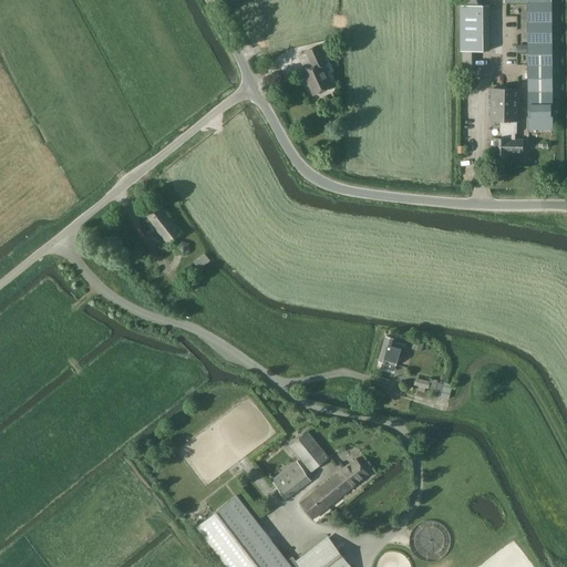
[(552,129),(552,109),(550,0),(505,0),(505,1),(528,2),(528,129),(552,129)]
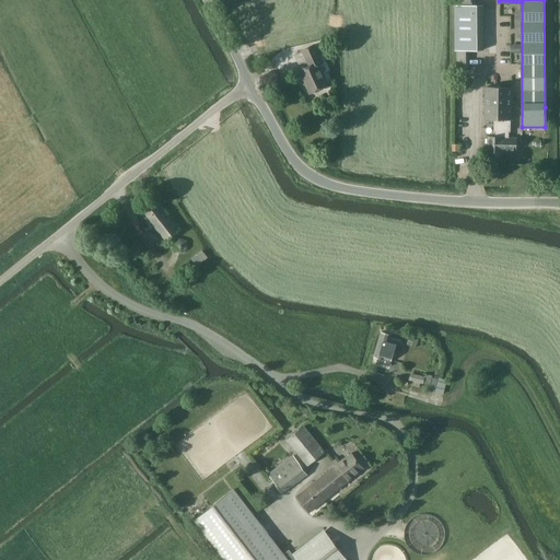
[(455,50),(483,49),(483,6),(476,6),(458,7),(455,7),(455,50)]
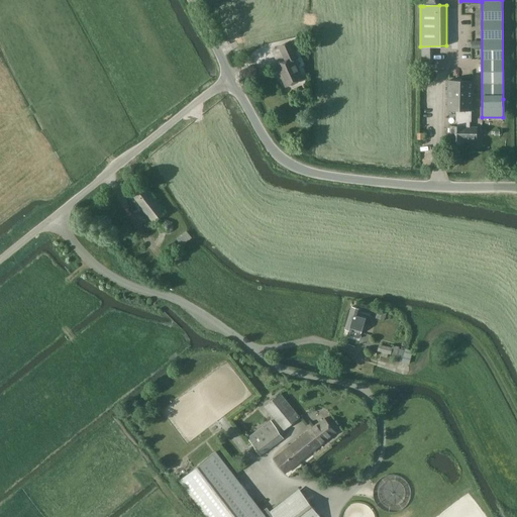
[(286,61),(276,66),(280,73),(281,73),(283,77),(287,86),(302,79),(294,60),(298,59),(290,41),(279,46),(286,61)]
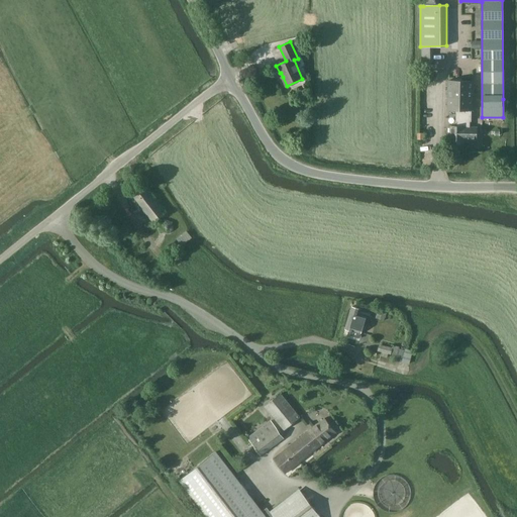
[(450,126),(450,143),(463,143),(463,138),(477,138),(477,127),(470,127),(470,121),(471,121),(471,110),(472,110),(473,81),(448,81),(448,110),(456,110),(456,121),(457,121),(457,126),(450,126)]
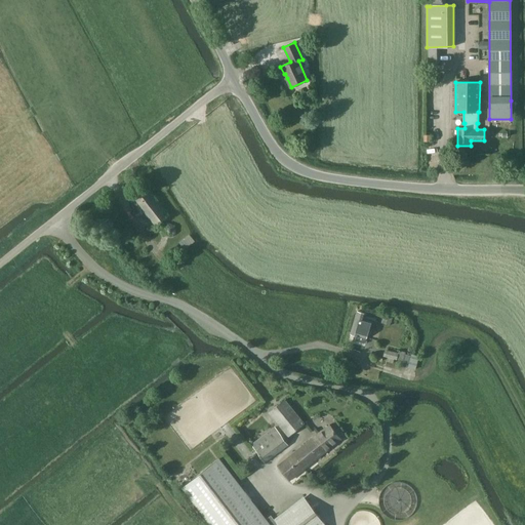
[(156,226),(168,216),(147,187),(133,196),(156,226)]
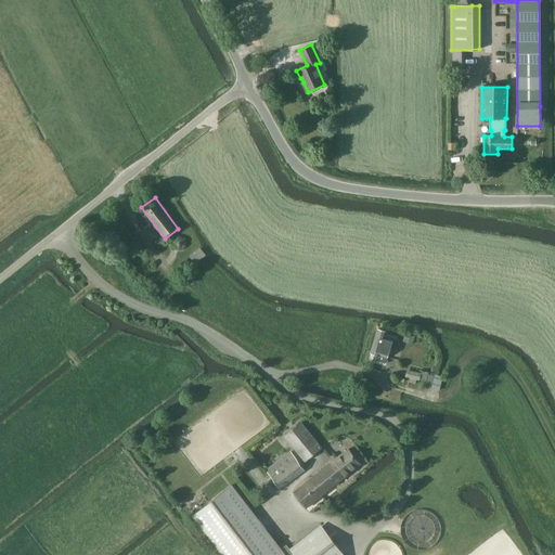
[(181,252),(186,247),(185,240),(178,237),(172,241),(173,248),(181,252)]
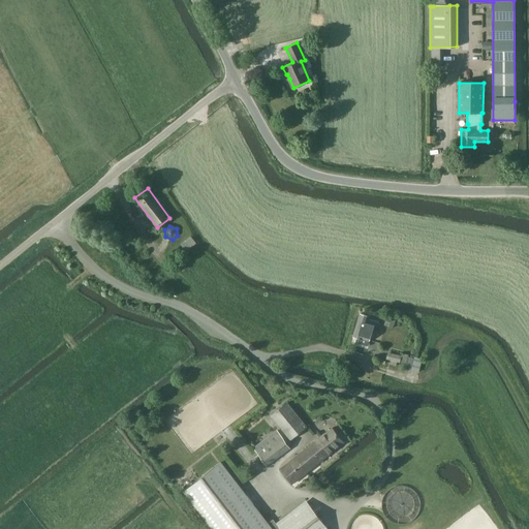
[(186,251),(196,244),(191,238),(182,245),(186,251)]
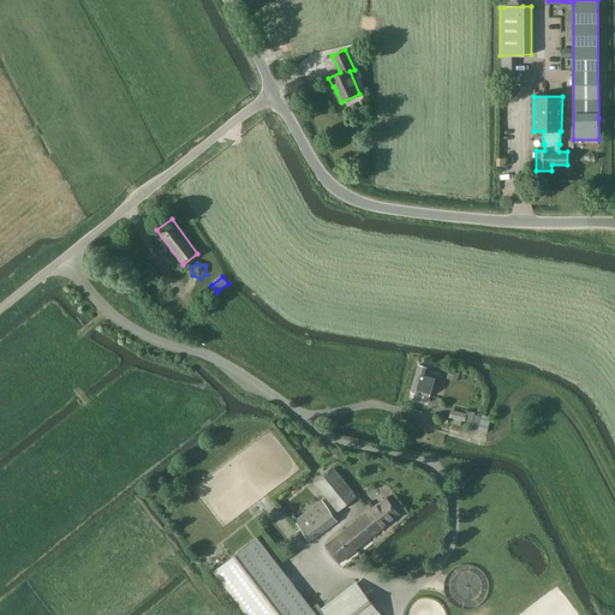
[(439,387),(442,376),(428,372),(429,368),(418,364),(411,392),(418,393),(417,399),(428,402),(429,396),(430,396),(434,384),(439,387)]
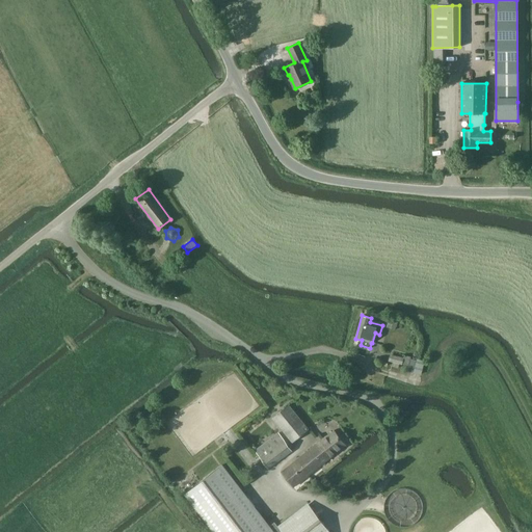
[(408,366),(411,356),(405,355),(404,358),(394,355),(392,362),(403,365),(408,366)]
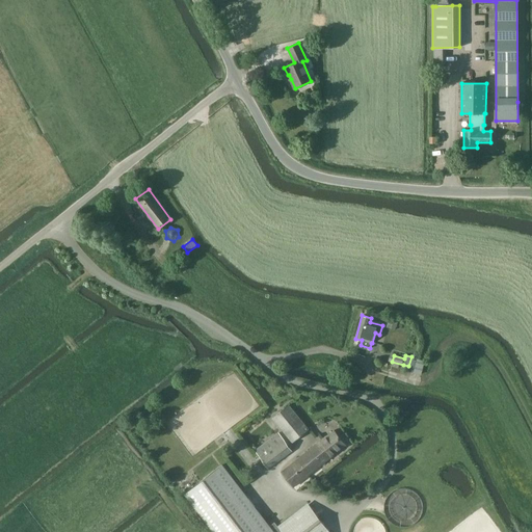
[(292,443),(309,429),(289,405),(272,419),(292,443)]
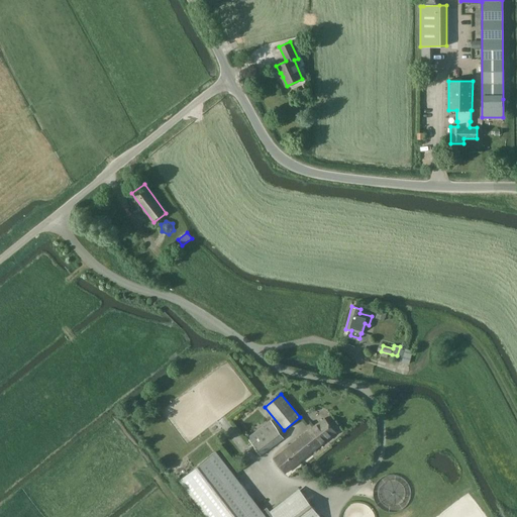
[(285,474),(325,442),(336,433),(325,418),(274,458),(285,474)]
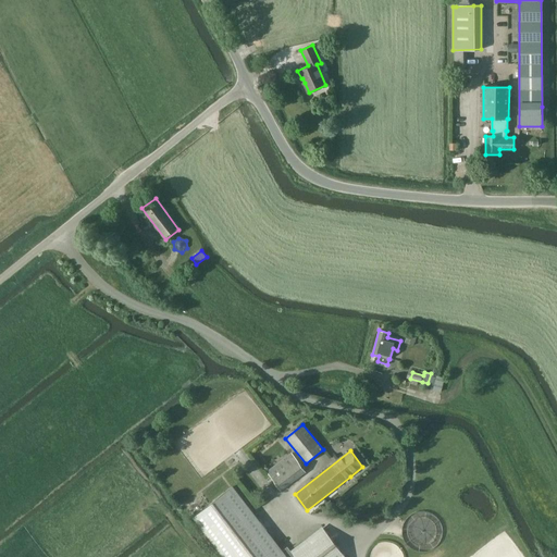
[(281,491),(306,472),(292,454),(268,472),(281,491)]
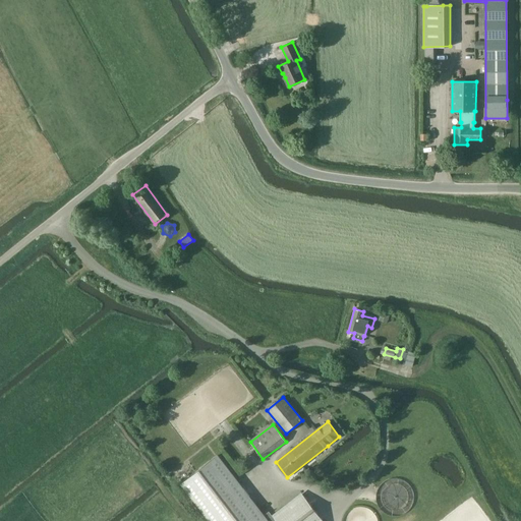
[(181,484),(209,520),(323,520),(302,495),(269,520),(218,456),(181,484)]
